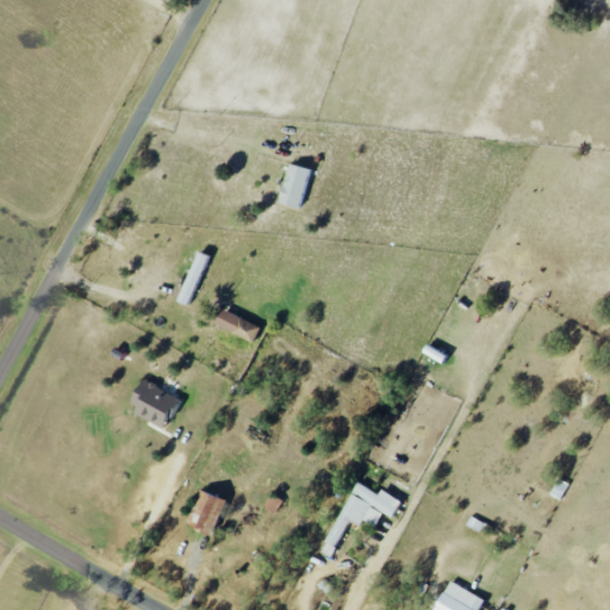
[(302,209),(311,169),(291,163),(280,203),(302,209)]
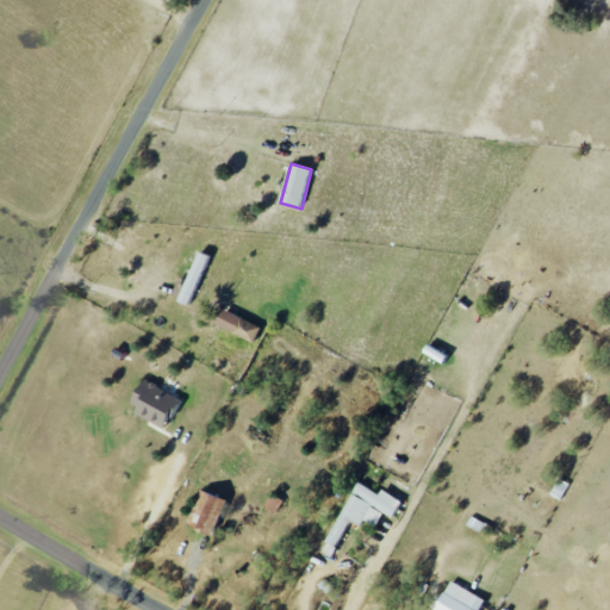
[(178,300),(190,305),(211,256),(200,251),(178,300)]
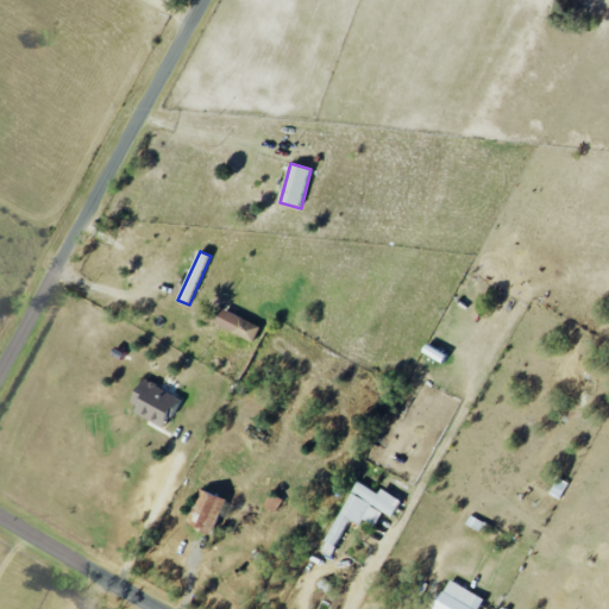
[(255,343),(262,326),(223,308),(215,324),(255,343)]
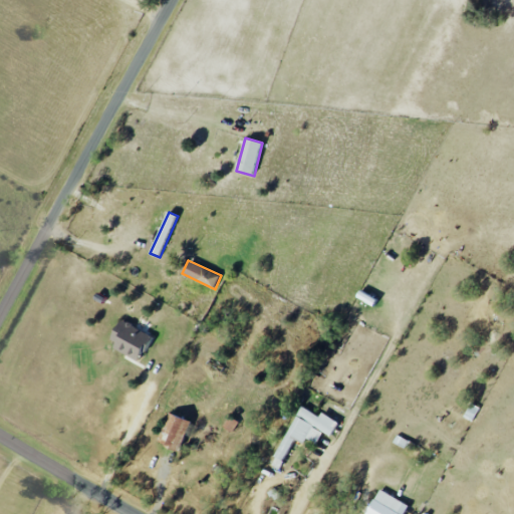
[(109,346),(140,360),(151,334),(121,320),(109,346)]
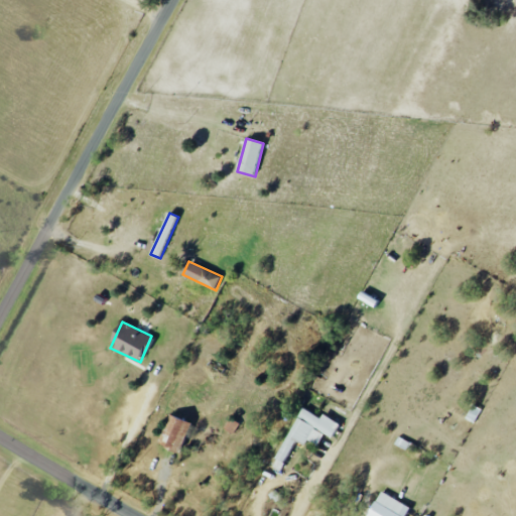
[(334,436),(341,422),(324,414),(321,417),(301,407),(277,459),(285,463),(296,440),(306,445),(314,428),(334,436)]
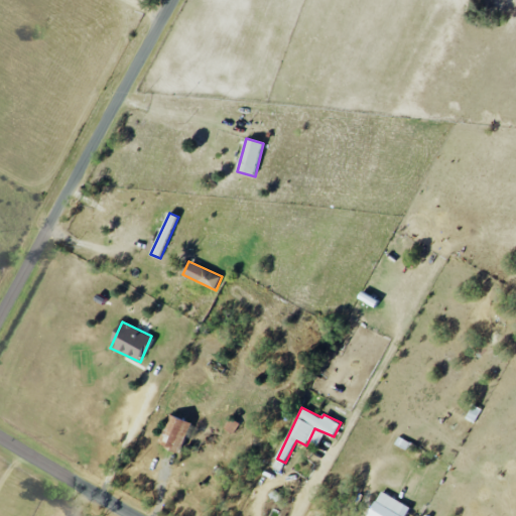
[(191,423),(171,414),(159,442),(179,450),(191,423)]
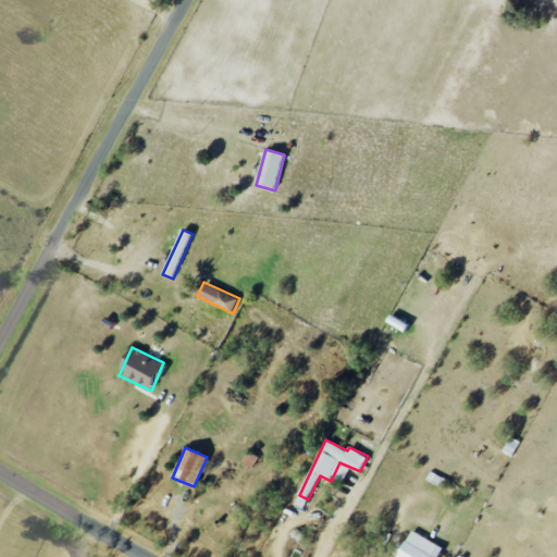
[(396,556),(437,556),(443,546),(410,530),(396,556)]
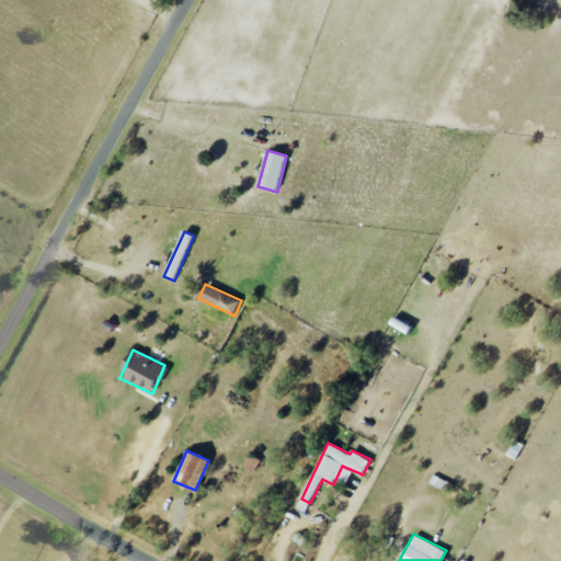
All buildings are outlined.
